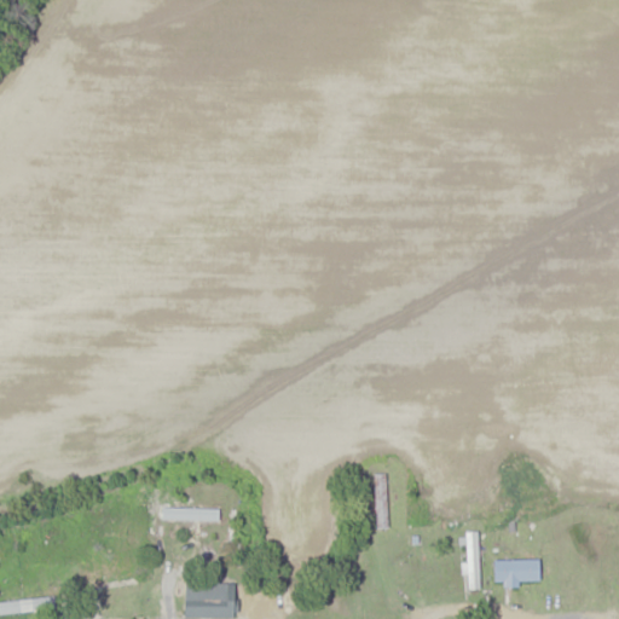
[(371,527),(389,527),(389,474),(372,474),(371,527)]
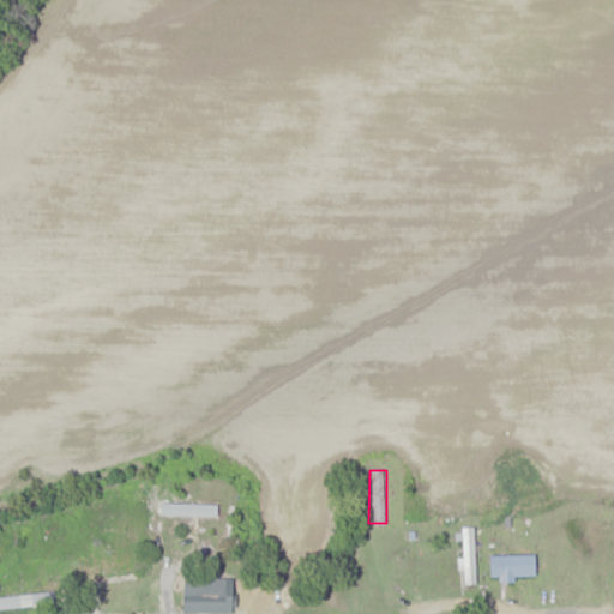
[(161,516),(220,516),(220,504),(161,504),(161,516)]
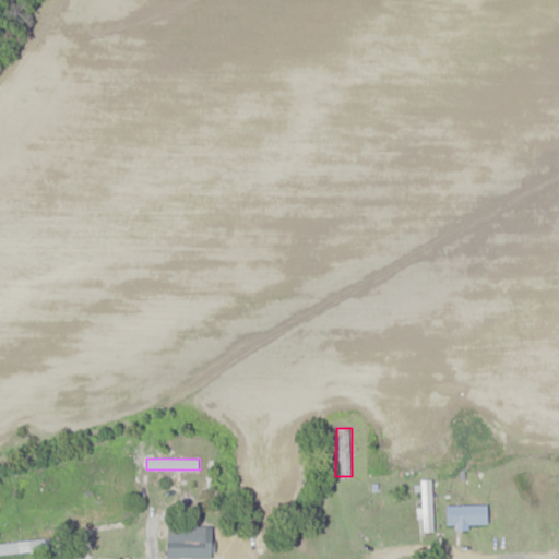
[(435,531),(435,480),(421,480),(421,531),(435,531)]
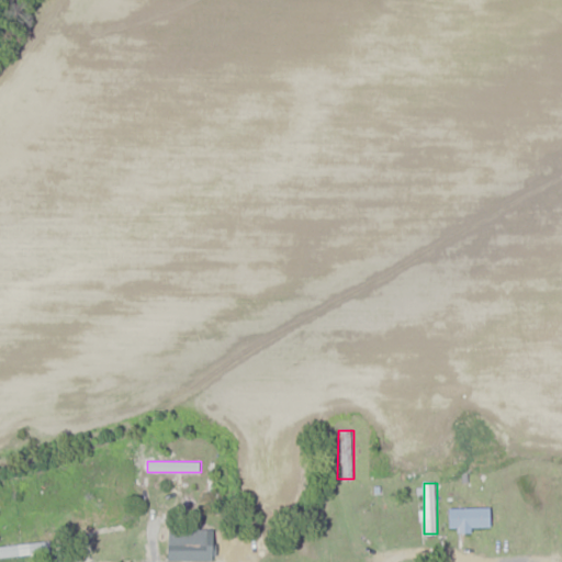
[(450,508),(450,529),(493,529),(493,508),(450,508)]
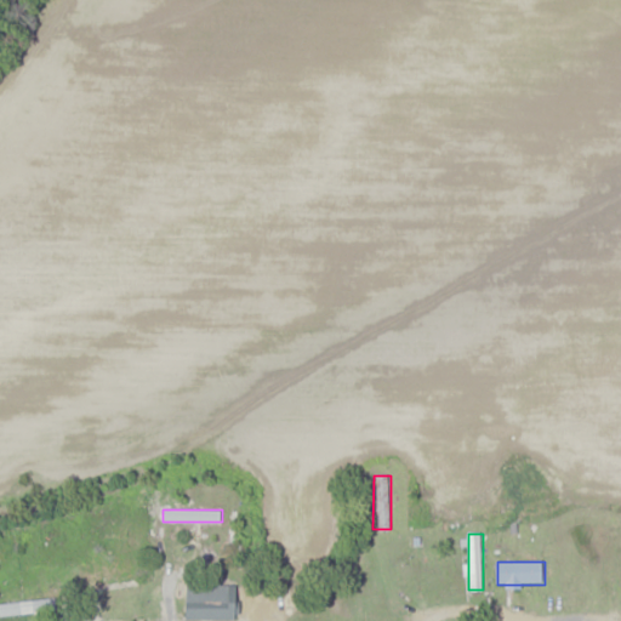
[(188,585),(188,619),(232,619),(232,585),(188,585)]
